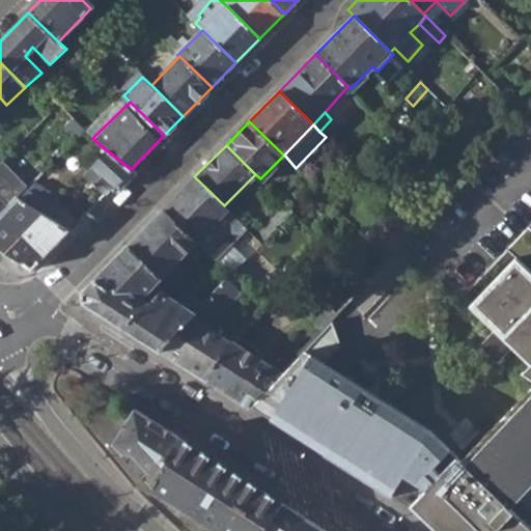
[(83,174),(106,193),(131,169),(106,149),(83,174)]
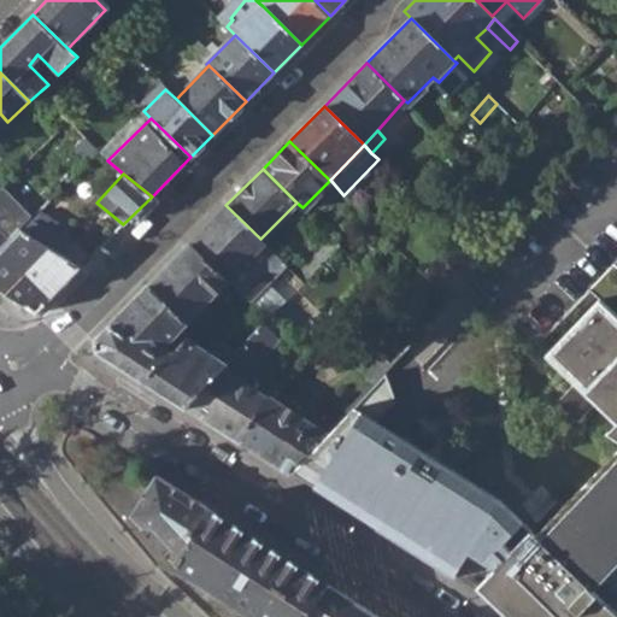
[(189,242),(227,281),(264,244),(260,239),(225,205),(189,242)]
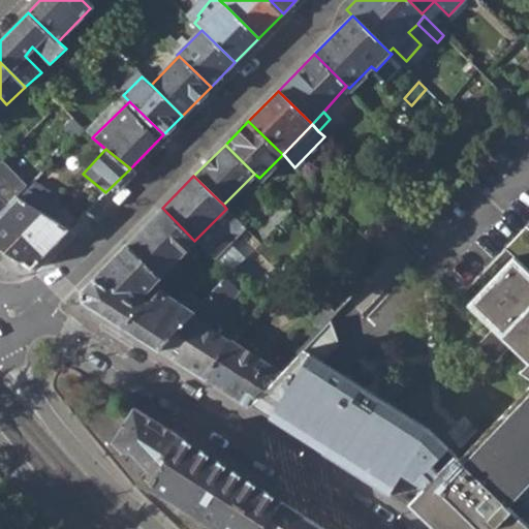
[(13,184),(0,196),(0,199),(6,206),(17,196),(22,191),(13,184)]
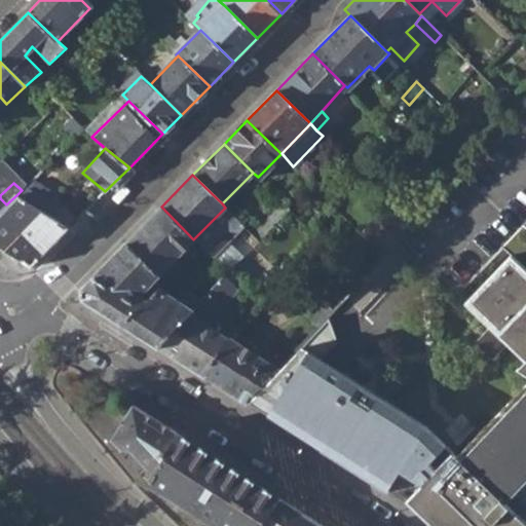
[(0,211),(0,247),(6,252),(43,214),(16,195),(6,204),(0,211)]
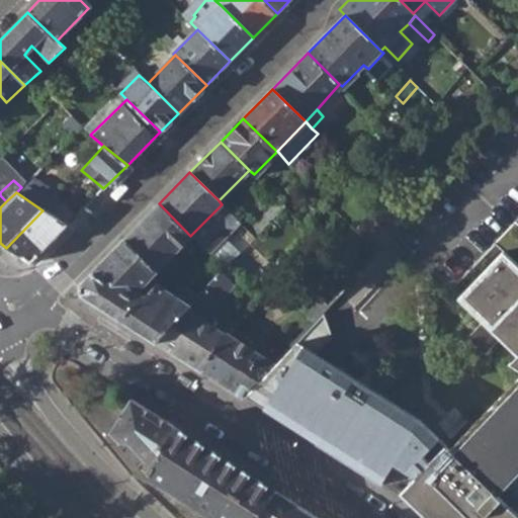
[(55,196),(42,210),(6,248),(30,263),(75,217),(70,210),(55,196)]
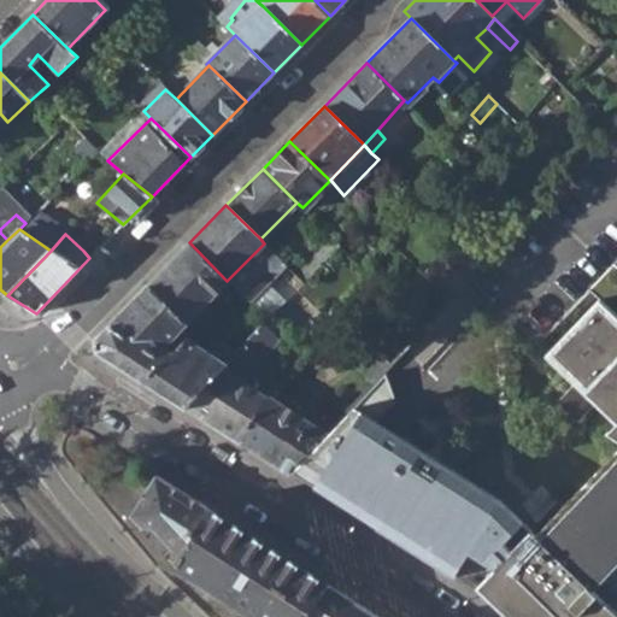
[(295,274),(300,278),(324,258),(338,242),(331,236),(295,274)]
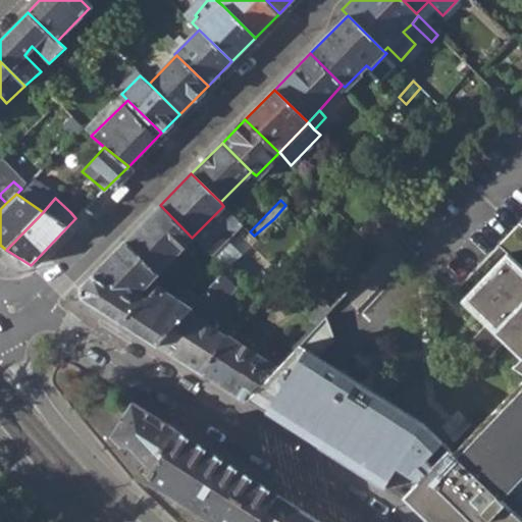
[(124,241),(157,273),(192,238),(160,205),(124,241)]
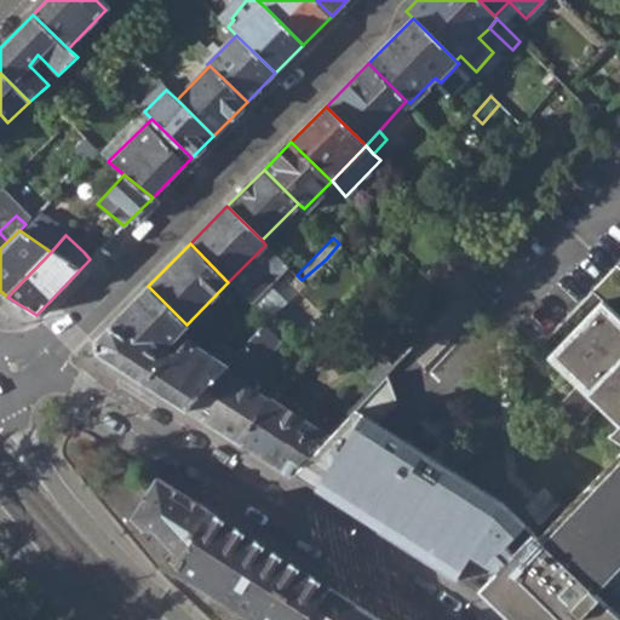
[(339,244),(326,259),(332,265),(346,251),(339,244)]
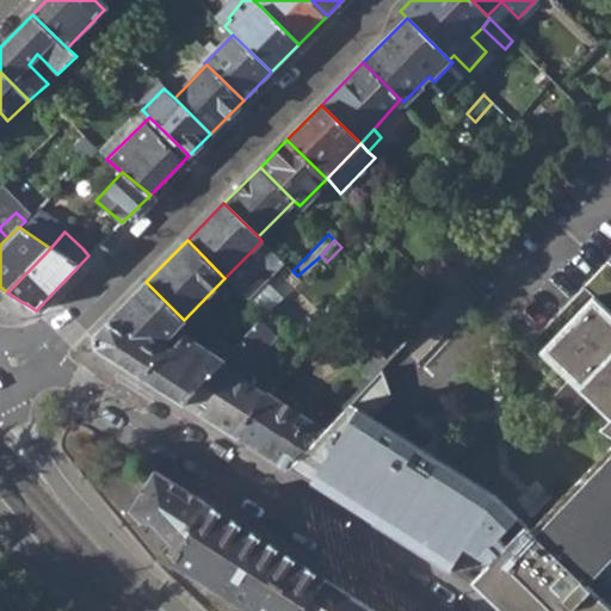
[(82,248),(88,255),(97,248),(88,242),(82,248)]
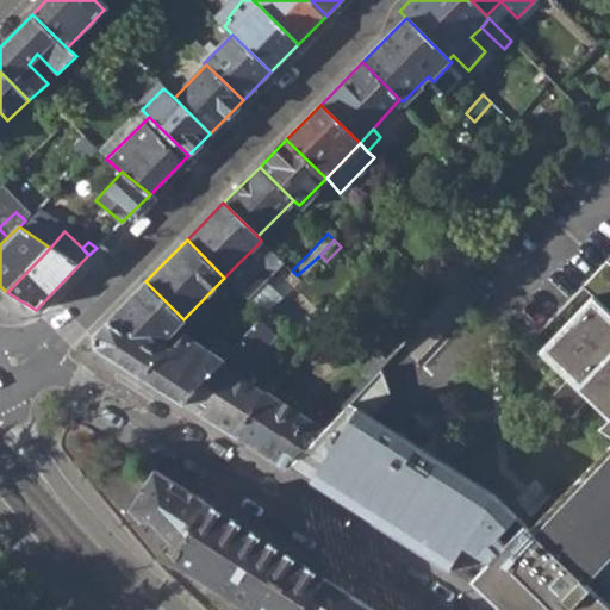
[(97,348),(182,403),(222,359),(199,347),(184,336),(170,350),(161,344),(184,319),(145,281),(94,335),(97,348)]
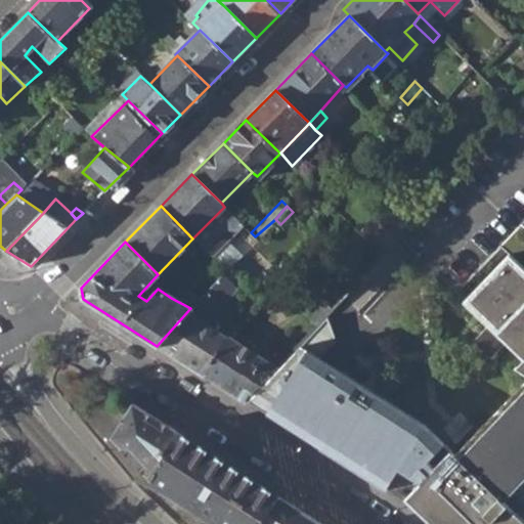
[(408,498),(435,523),(523,523),(523,517),(504,499),(523,477),(523,266),(510,253),(464,301),(523,357),(523,359),(517,368),(523,372),(523,393),(462,460),(452,450),(423,483),(408,498)]
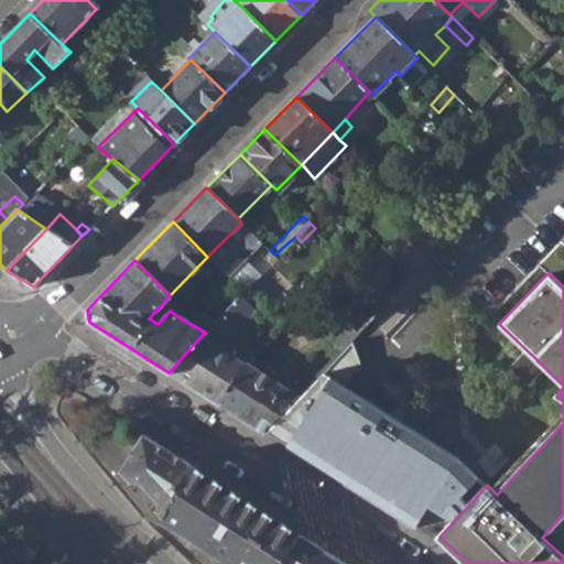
[(217,402),(243,361),(237,358),(243,346),(230,337),(256,308),(240,294),(205,332),(169,372),(217,402)]
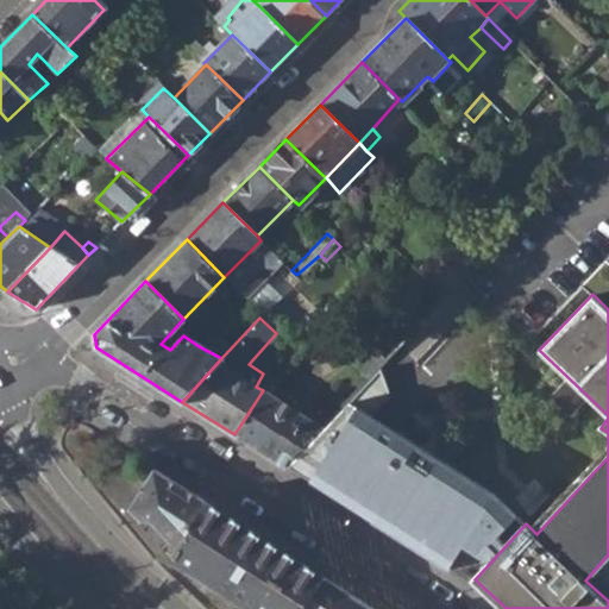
[(360,369),(370,377),(375,371),(385,360),(376,352),(360,369)]
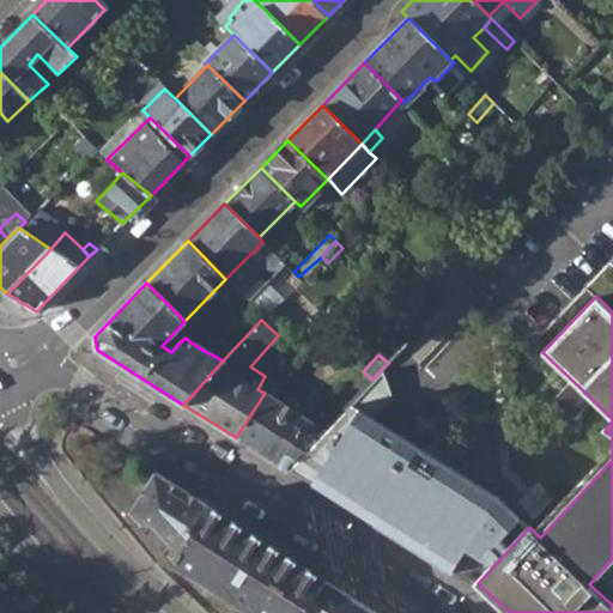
[(272,381),(265,393),(272,398),(274,390),(289,374),(283,369),(272,381)]
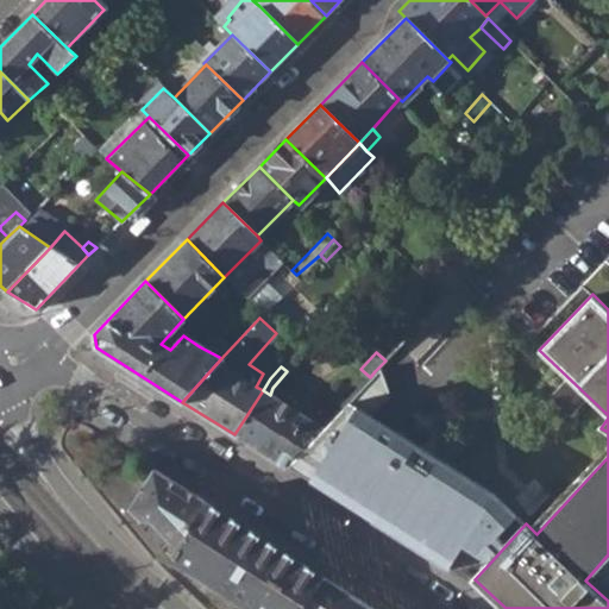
[(322,428),(308,445),(331,459),(369,419),(390,395),(375,371),(370,377),(322,428)]
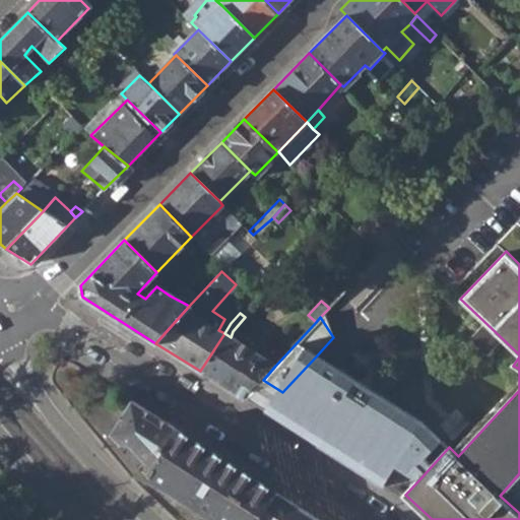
[(200,371),(246,399),(248,397),(275,366),(231,337),(224,333),(200,371)]
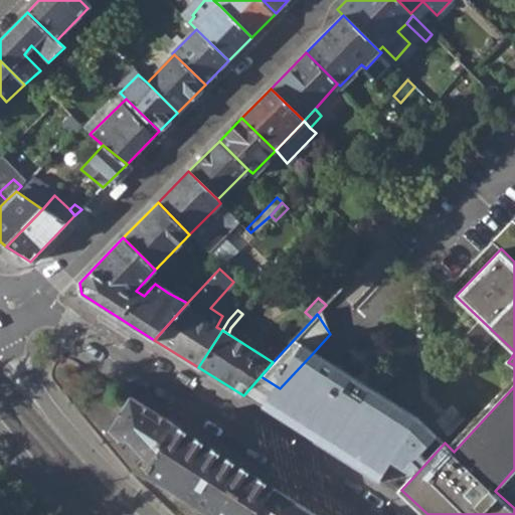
[(332,366),(312,354),(280,388),(261,376),(245,393),(285,418),(332,366)]
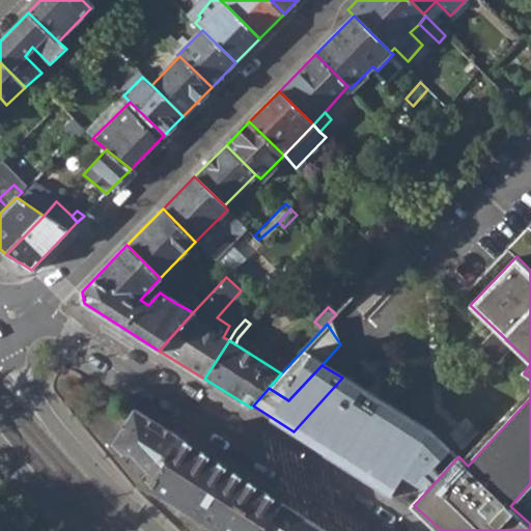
[(428,490),(458,456),(431,430),(342,378),(294,431),(327,453),(325,456),(393,498),(407,476),(428,490)]
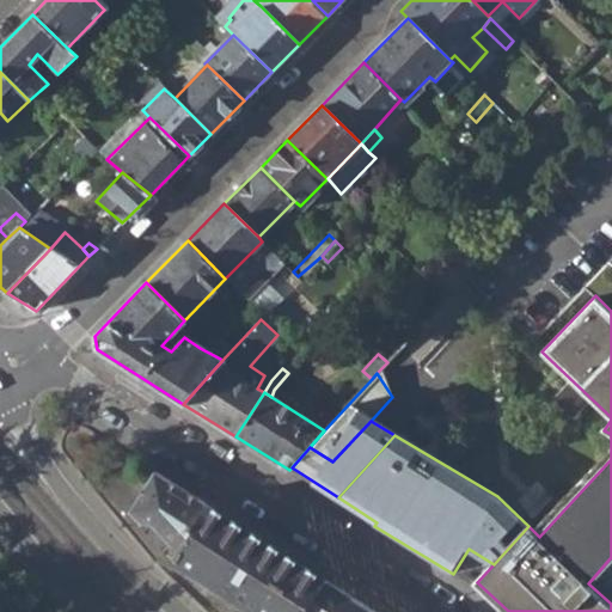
[(130,509),(178,564),(208,502),(155,470),(130,509)]
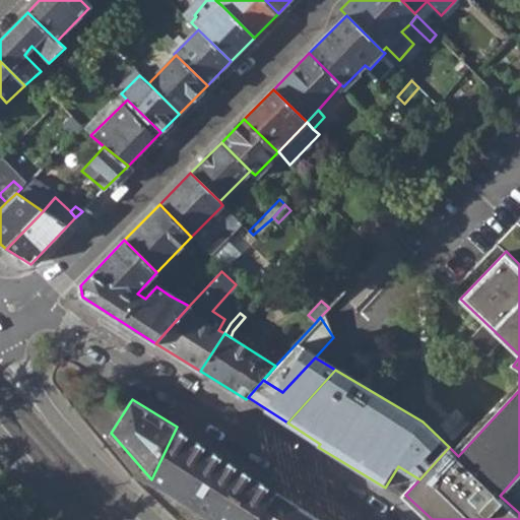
[(215,519),(253,519),(275,490),(177,427),(151,479),(215,519)]
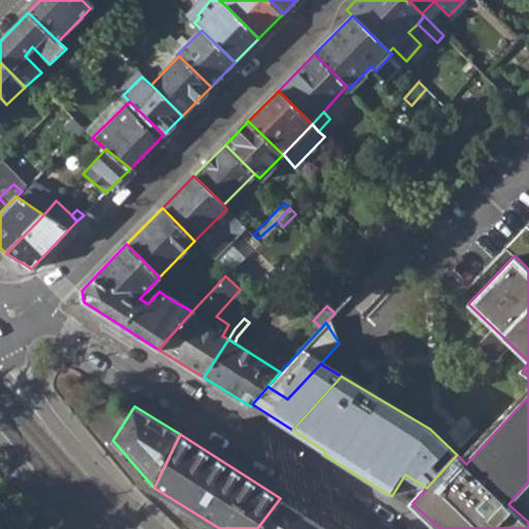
[(329,528),(280,498),(257,528),(329,528)]
